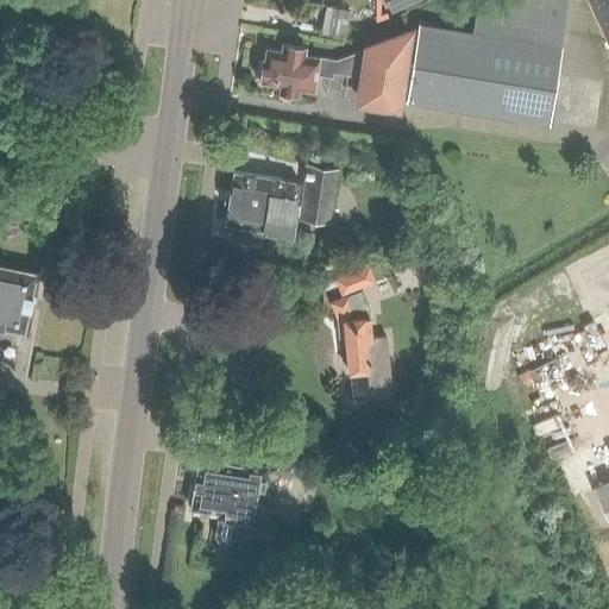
[(384,0),(390,13),(418,0),(384,0)]
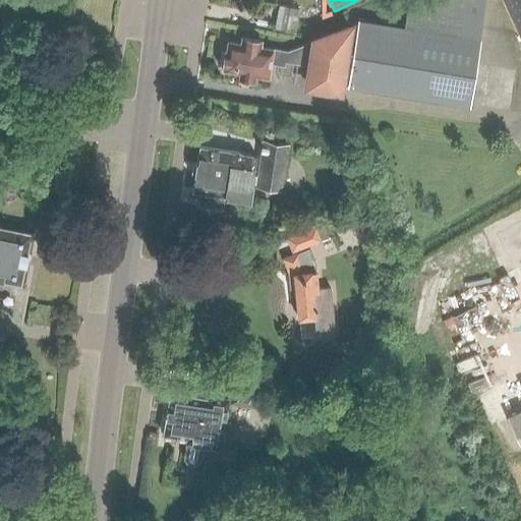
[(347,85),(468,105),(484,0),(407,0),(403,29),(357,21),(353,47),(345,46),(340,81),(347,82),(347,85)]
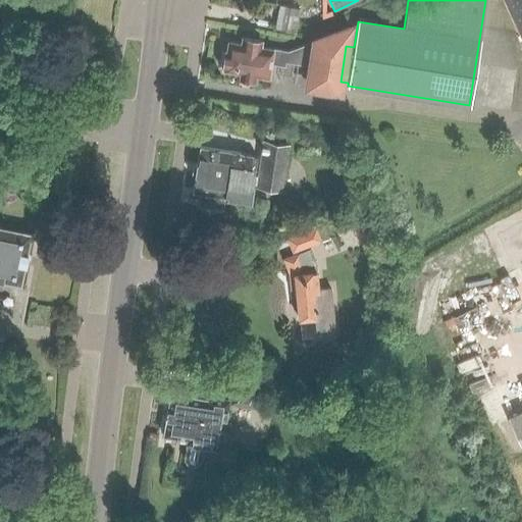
[(521,0),(507,0),(521,33),(521,0)]
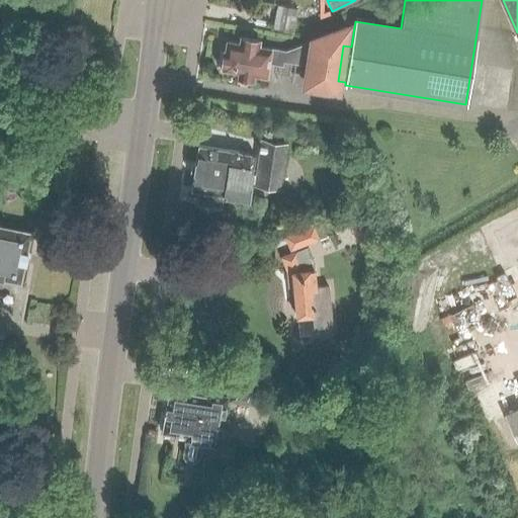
[(272,28),(292,32),(296,8),(276,5),(272,28)]
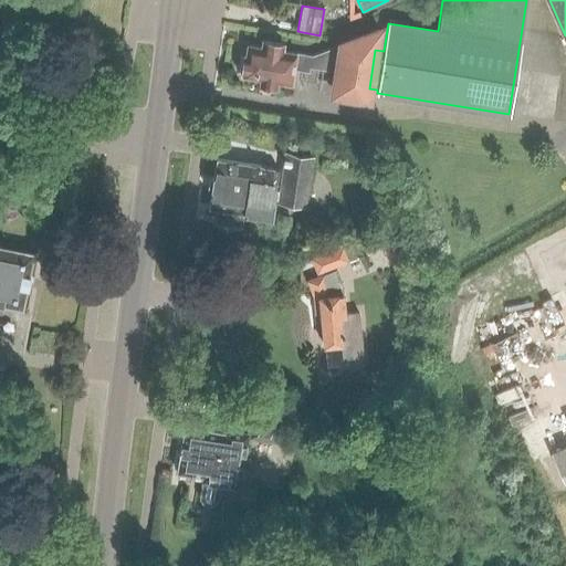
[(375,50),(378,29),(341,43),(332,93),(367,98),(369,88),(375,50)]
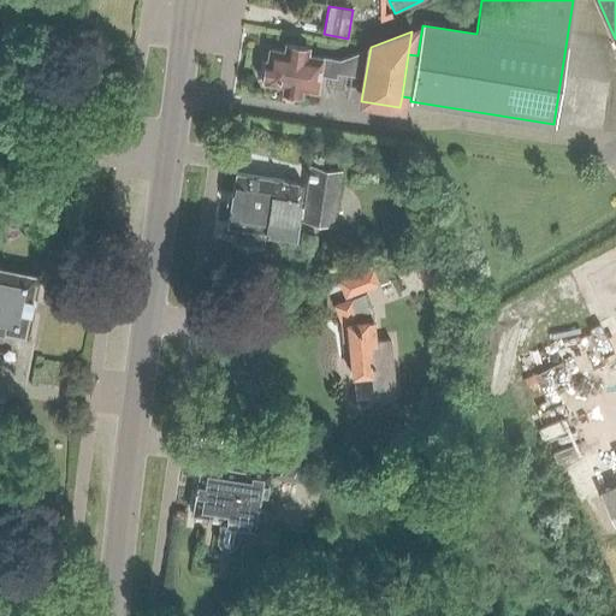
[(317,92),(319,75),(335,77),(338,60),(307,54),(308,47),(285,43),(284,51),(268,48),(266,60),(265,60),(261,80),(264,80),(262,82),(283,86),(282,92),(301,94),(301,89),(317,92)]
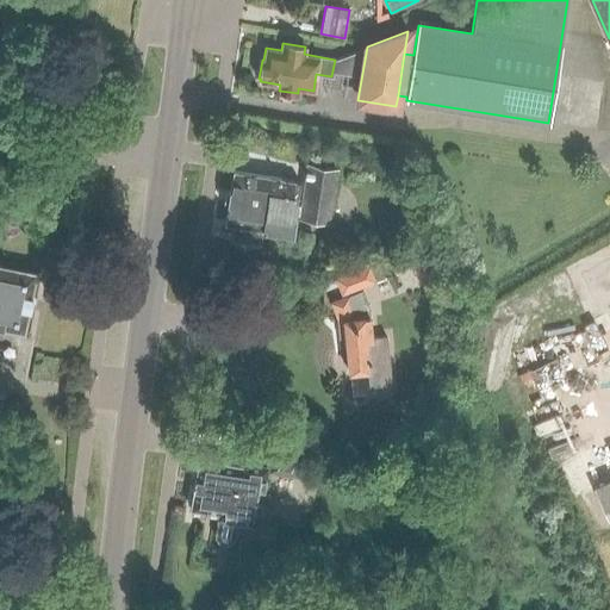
[(306,163),(299,216),(329,221),(337,168),(306,163)]
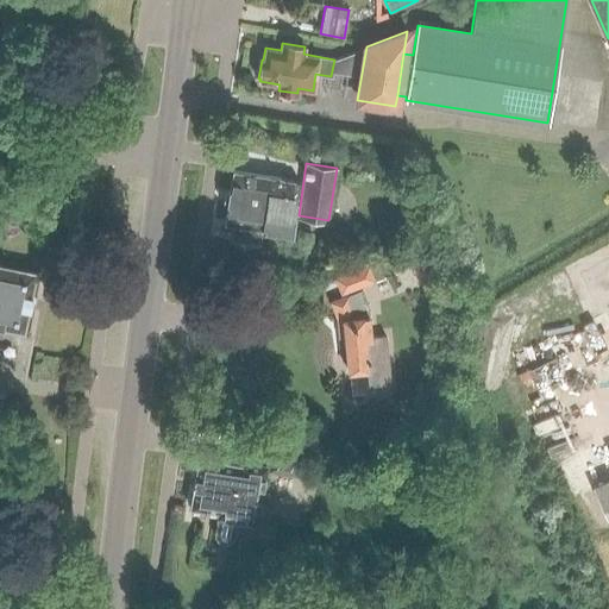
[(232,238),(258,242),(261,227),(272,230),(272,228),(290,232),(299,181),(280,179),(232,170),(224,223),(234,224),(232,238)]
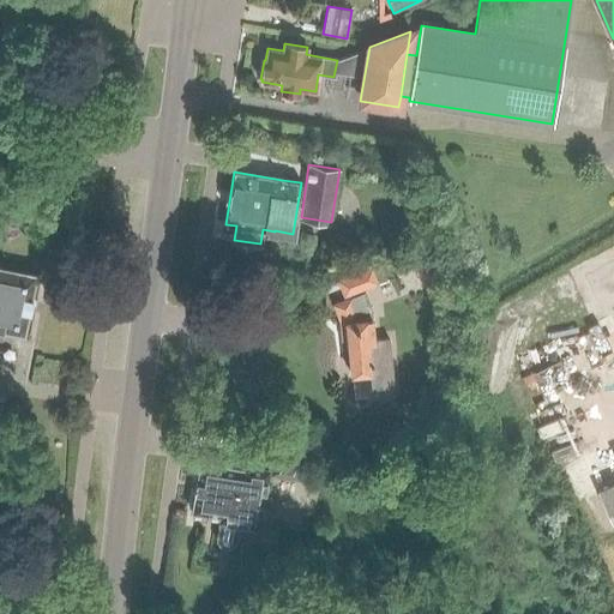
[(373,269),(339,282),(344,296),(386,280),(380,265),(373,269)]
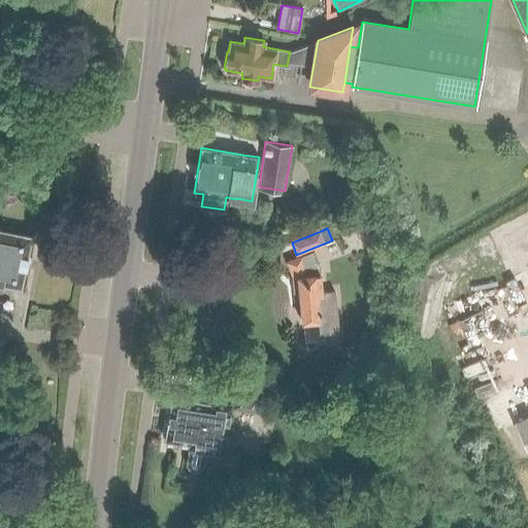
[(0,229),(0,284),(20,288),(24,267),(25,267),(27,256),(26,256),(30,236),(0,229)]
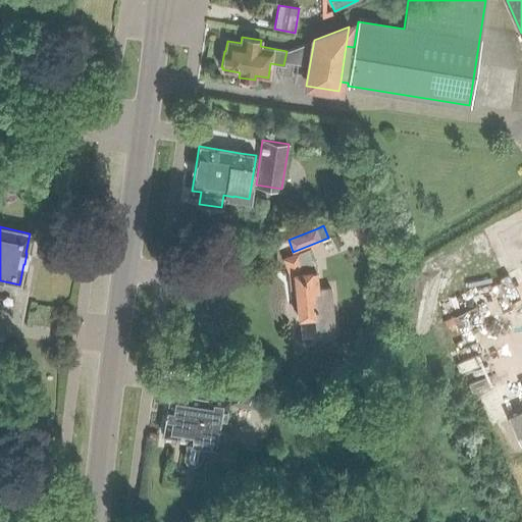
[(283,258),(290,273),(290,279),(295,279),(298,318),(313,317),(315,331),(335,328),(330,288),(318,289),(315,261),(310,248),(298,253),(283,258)]
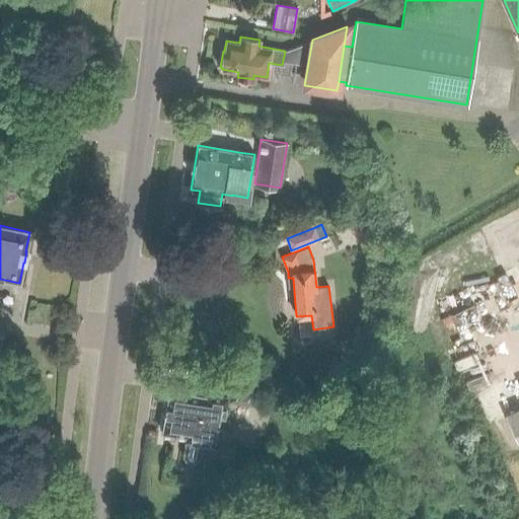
[(231,376),(228,395),(224,395),(222,390),(214,388),(210,393),(206,392),(206,396),(169,390),(162,432),(184,436),(184,440),(182,456),(186,460),(194,462),(198,458),(201,443),(218,446),(226,401),(252,405),(256,380),(231,376)]
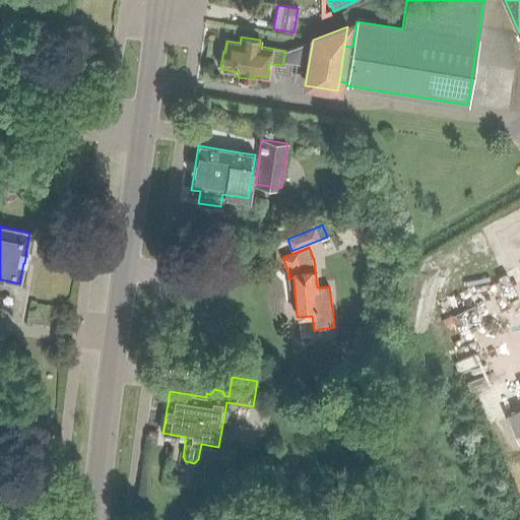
[(519,408),(506,415),(519,446),(519,408)]
